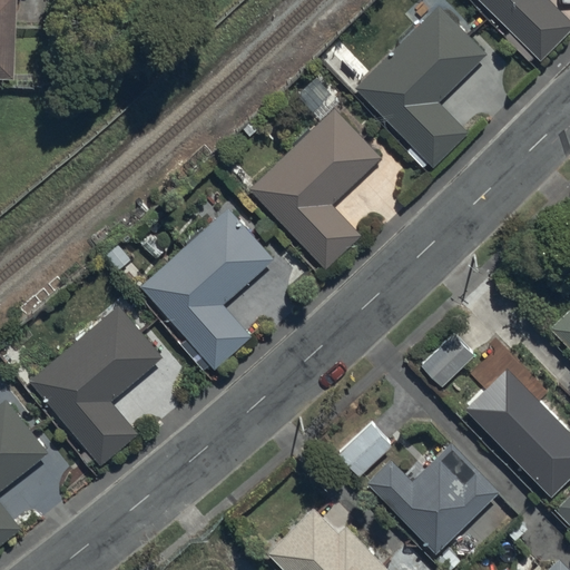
[(0,0),(0,79),(15,80),(17,0),(0,0)]
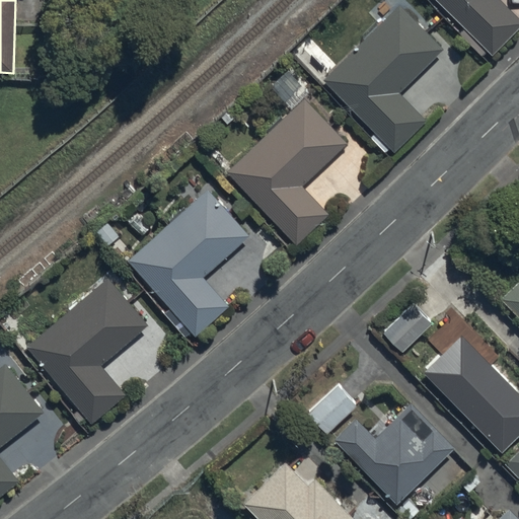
[(437,0),(493,55),(518,27),(518,18),(499,0),(437,0)]
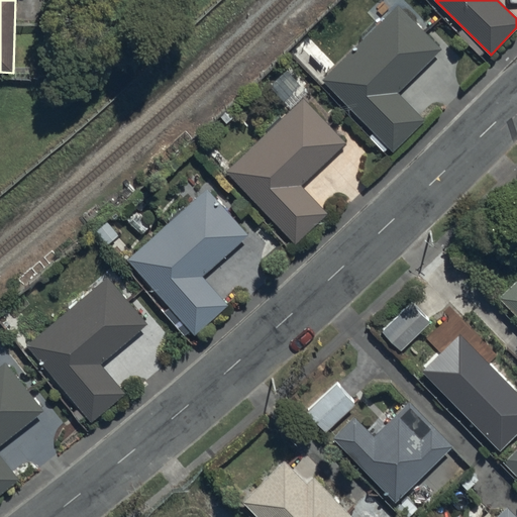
[(398,4),(321,80),(393,152),(425,120),(397,92),(441,47),(398,4)]
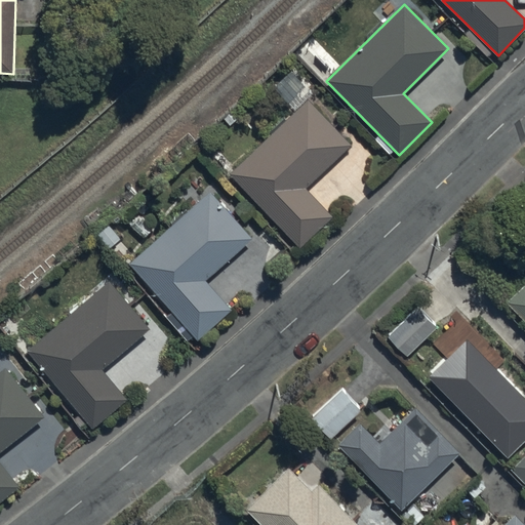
[(351,145),(307,99),(230,175),(301,248),(331,217),(305,190),(351,145)]
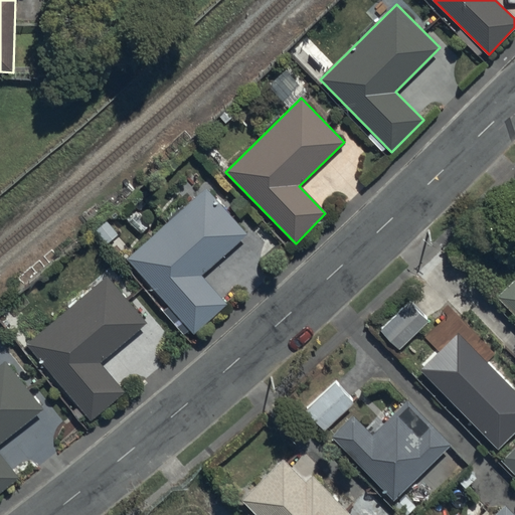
[(127,258),(194,333),(228,304),(202,275),(247,234),(205,187),(127,258)]
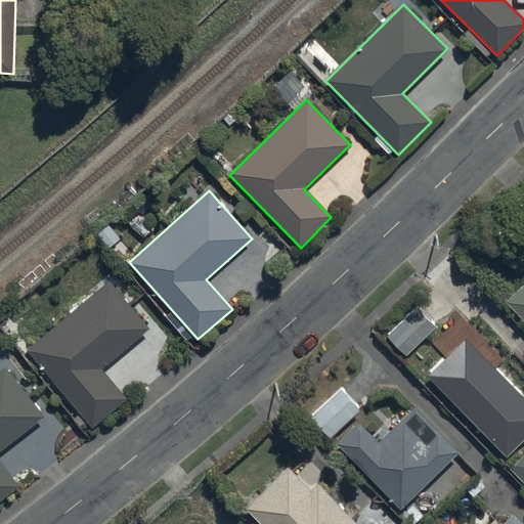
[(108,281),(28,349),(93,428),(127,398),(102,369),(149,330),(108,281)]
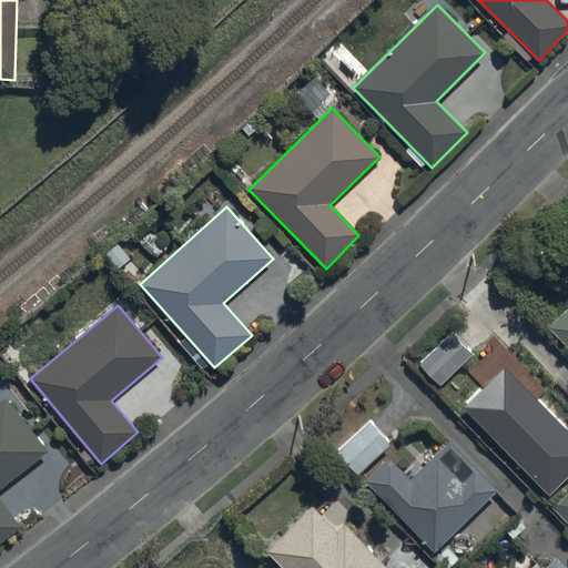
[(567,305),(546,327),(567,351),(567,305)]
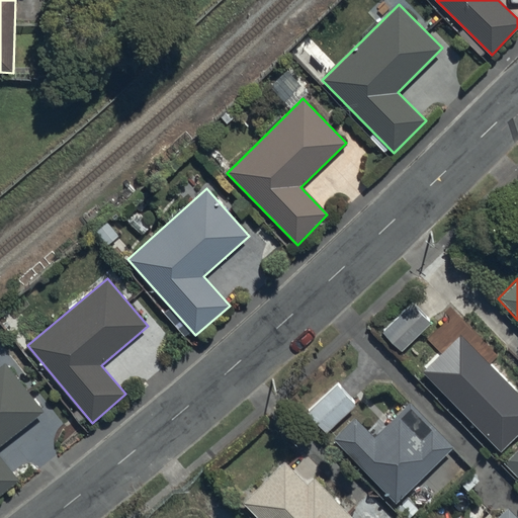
[(382,332),(403,352),(432,323),(412,303),(382,332)]
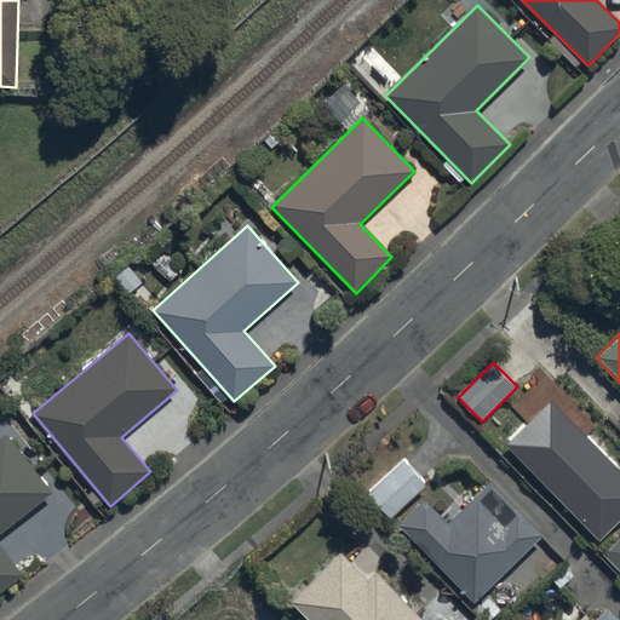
[(509,457),(593,541),(619,514),(619,453),(601,434),(590,443),(556,409),(509,457)]
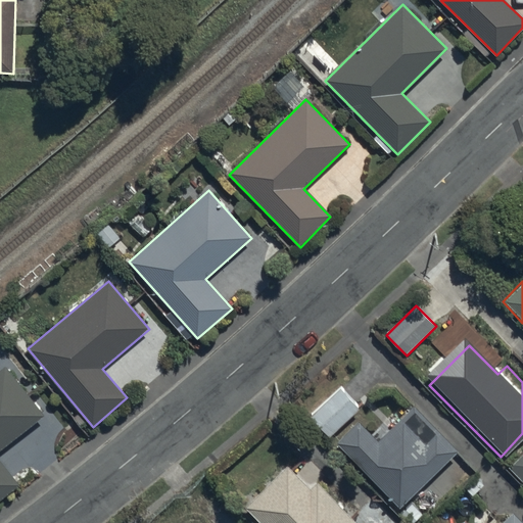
[(0,373),(0,497),(19,483),(0,458),(0,447),(42,416),(6,369),(0,373)]
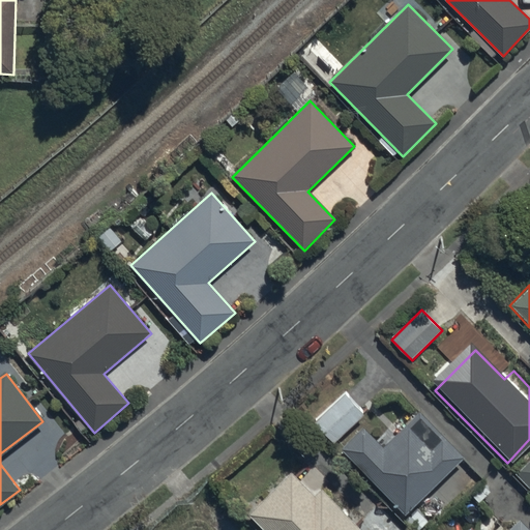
[(314,420),(333,442),(364,415),(345,392),(314,420)]
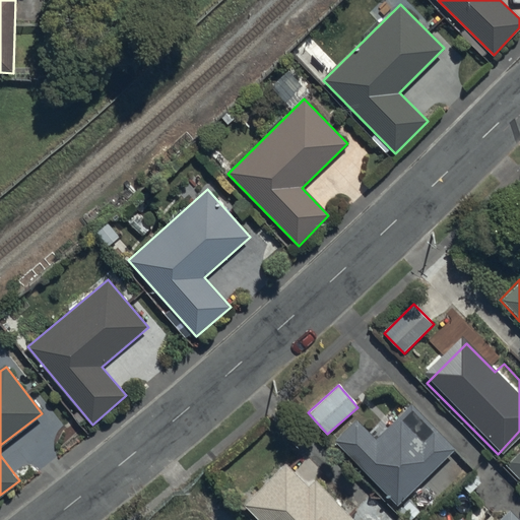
[(396,504),(455,449),(411,403),(374,439),(356,420),(335,440),(396,504)]
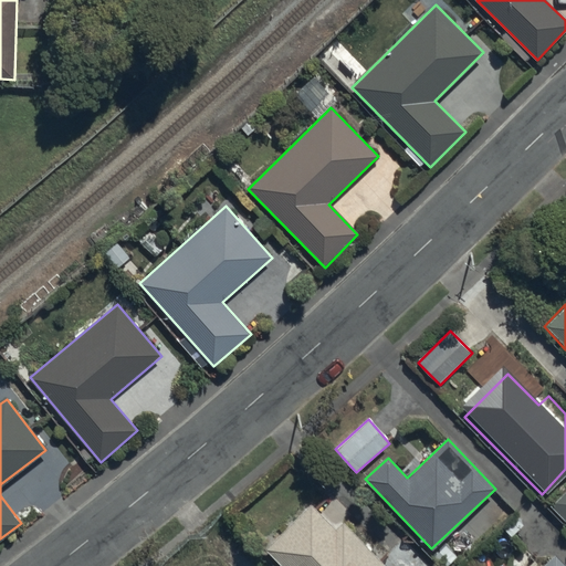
[(565,491),(549,506),(565,523),(565,491)]
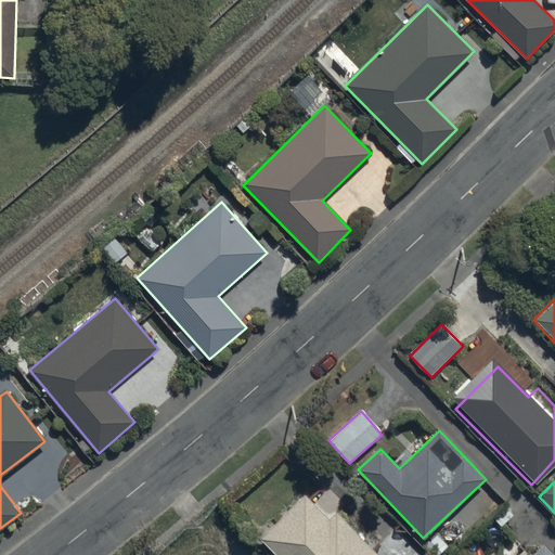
[(262,537),(279,554),(377,554),(338,514),(331,520),(306,495),(262,537)]
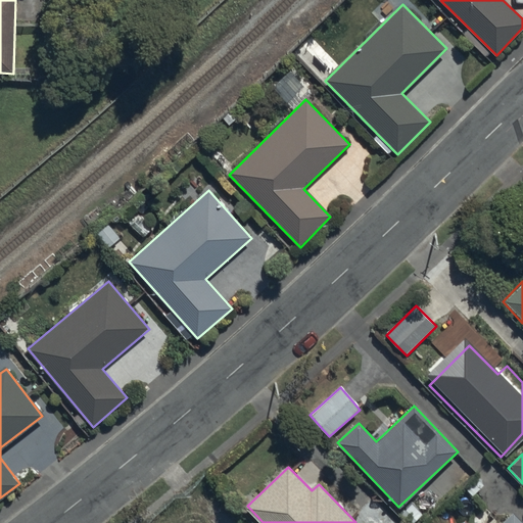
[(522,522),(513,513),(502,522),(497,522),(493,519),(488,522),(522,522)]
